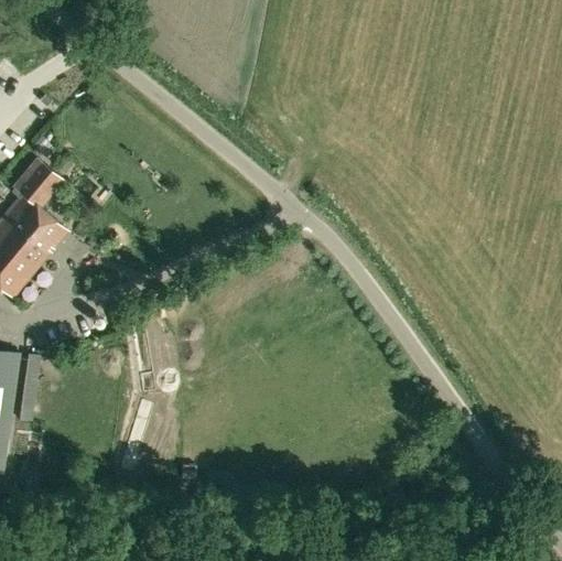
[(14,193),(22,201),(0,226),(0,288),(13,299),(69,232),(41,207),(65,180),(41,160),(17,189),(18,190),(14,193)]
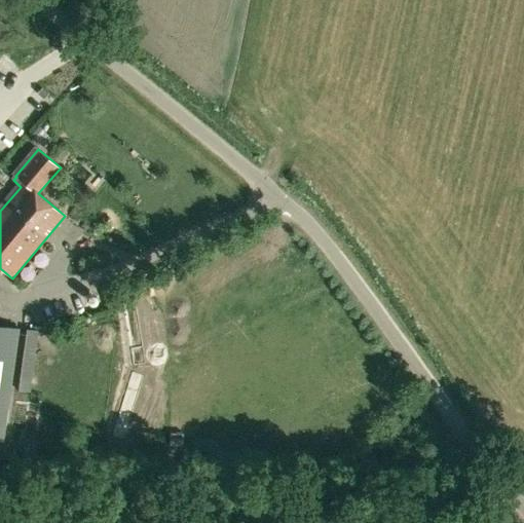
[(133,301),(121,304),(137,370),(149,367),(133,301)]
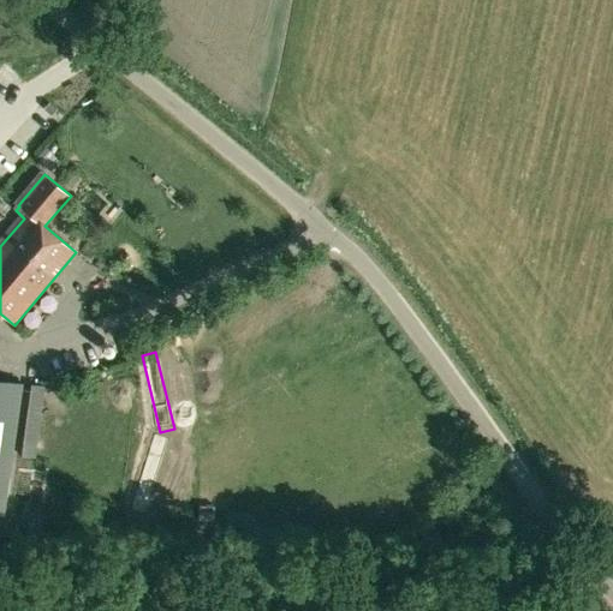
[(23,387),(0,383),(0,516),(5,519),(23,387)]
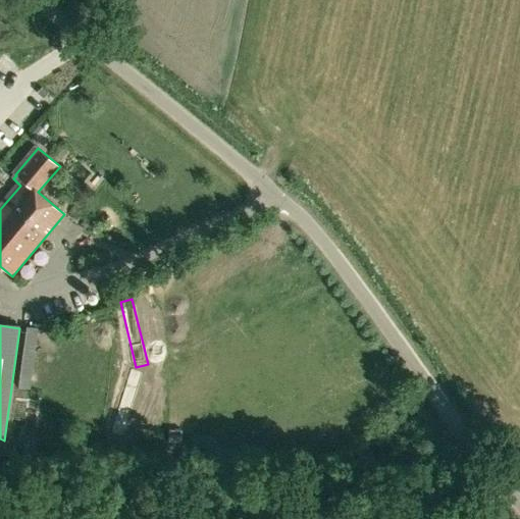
[(31,394),(33,380),(20,379),(19,392),(31,394)]
